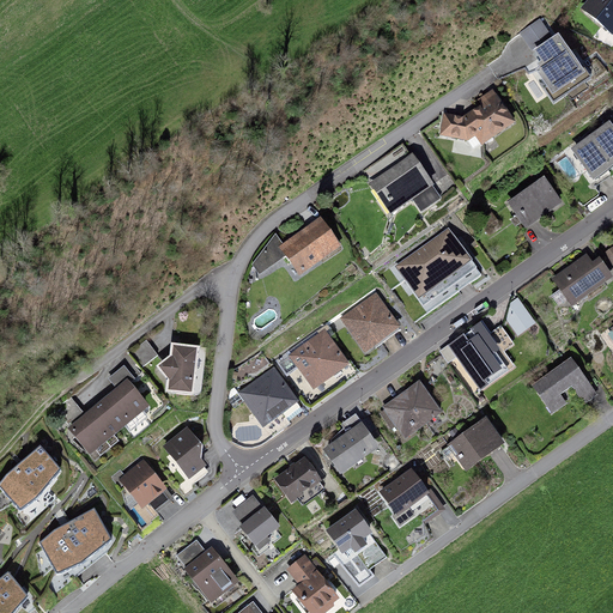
[(612,34),(612,31),(612,0),(588,0),(582,8),(612,34)]
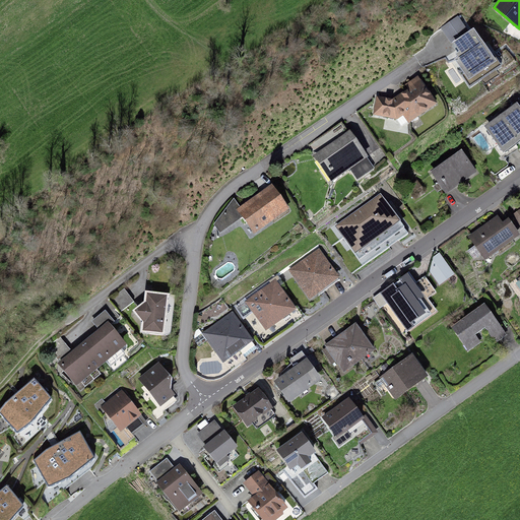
[(441,25),(448,38),(466,27),(459,15),(441,25)]
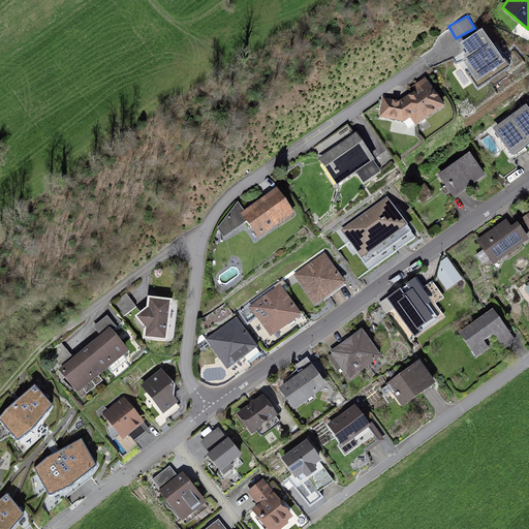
[(505,61),(483,28),(461,42),(466,51),(463,53),(466,57),(463,59),(476,81),(505,61)]
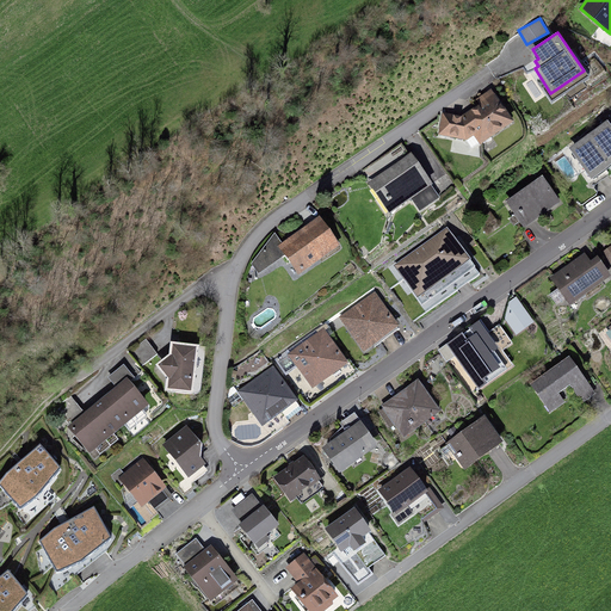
[(499,93),(468,112),(442,112),(440,137),(470,139),(477,149),(518,124),(499,93)]
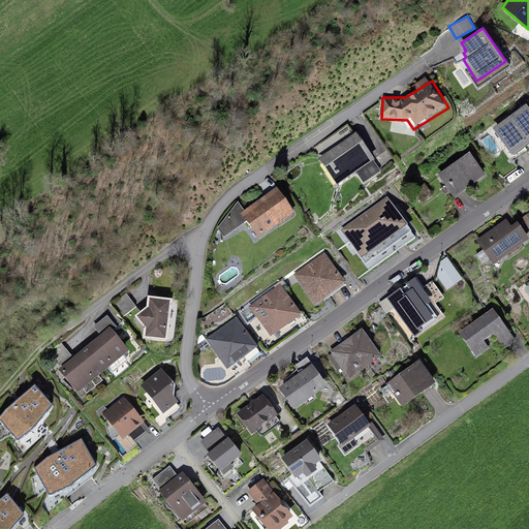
[(511,153),(528,141),(528,106),(527,103),(493,128),(511,153)]
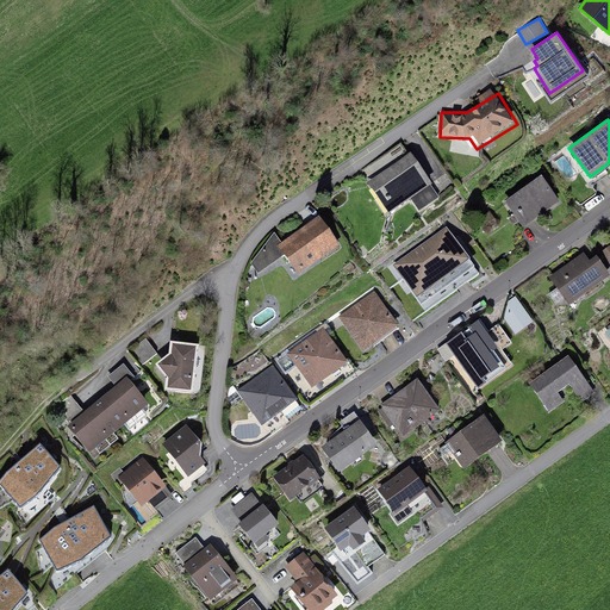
[(410,151),(367,182),(388,213),(410,198),(419,211),(439,197),(430,184),(433,182),(410,151)]
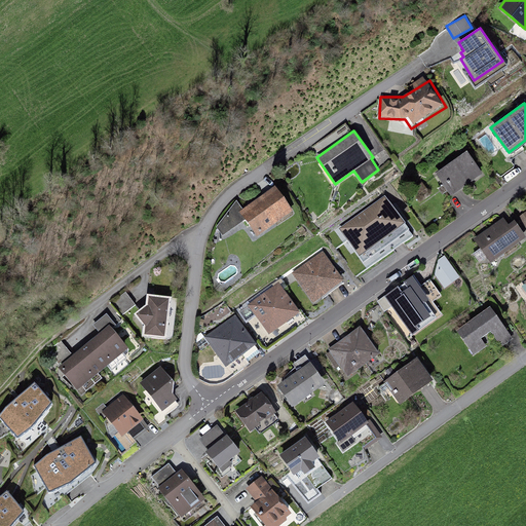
[(452,195),(483,173),(466,151),(437,174),(452,195)]
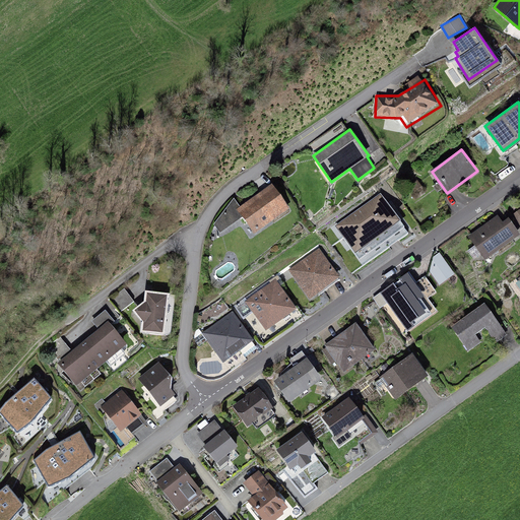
[(214,223),(220,232),(242,214),(256,233),(288,207),(272,187),(240,212),(231,200),(214,223)]
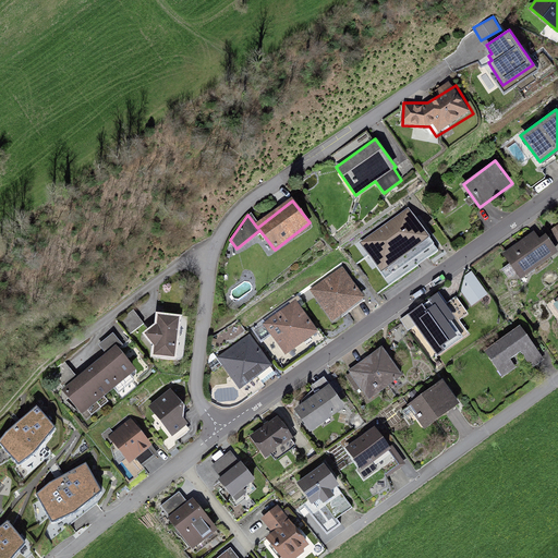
[(409,207),(360,242),(386,278),(434,243),(409,207)]
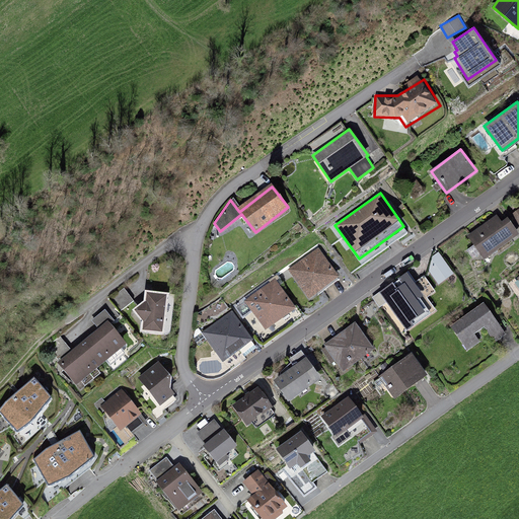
[(485,258),(518,234),(518,231),(508,216),(502,220),(497,214),(467,234),(485,258)]
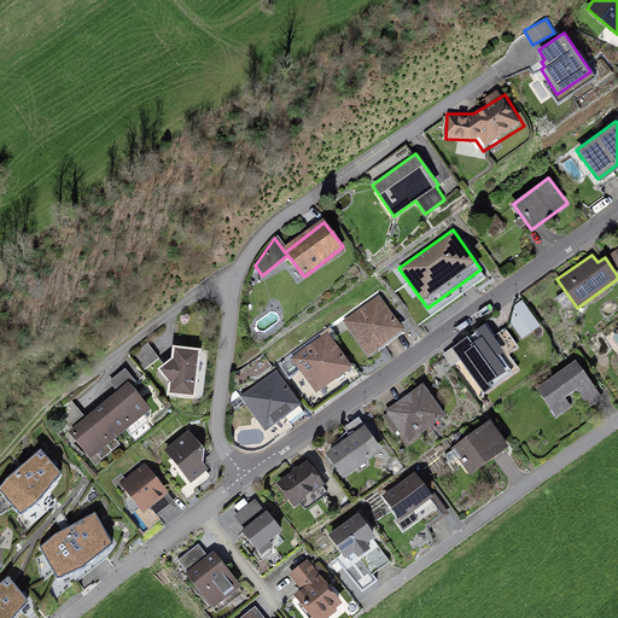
[(404,330),(380,295),(343,320),(366,355),(404,330)]
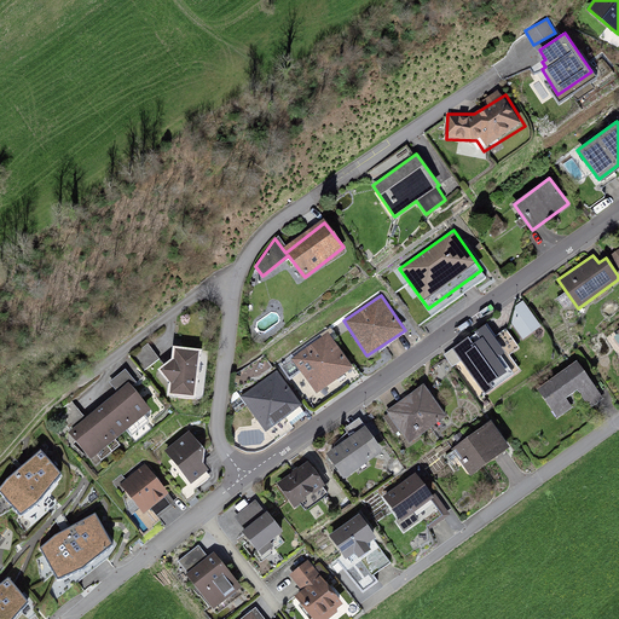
[(508,310),(525,336),(542,325),(525,299),(508,310)]
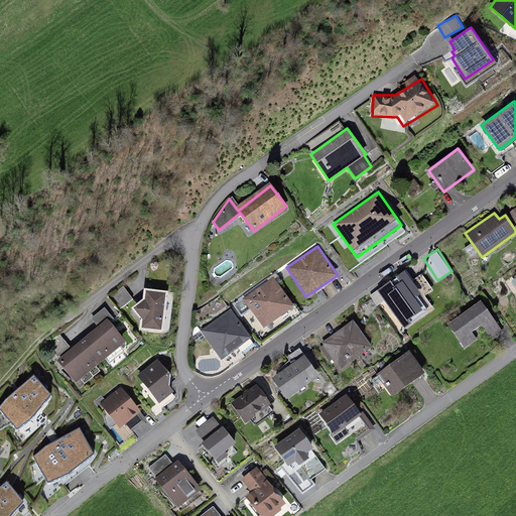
[(294,305),(273,277),(244,298),(264,328),(294,305)]
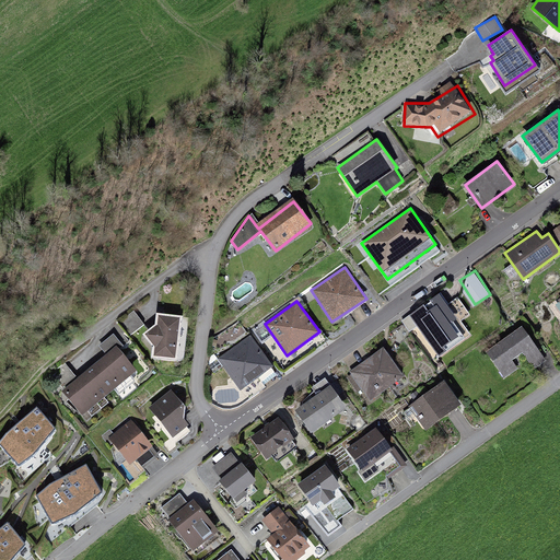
[(440,302),(413,322),(439,356),(465,335),(440,302)]
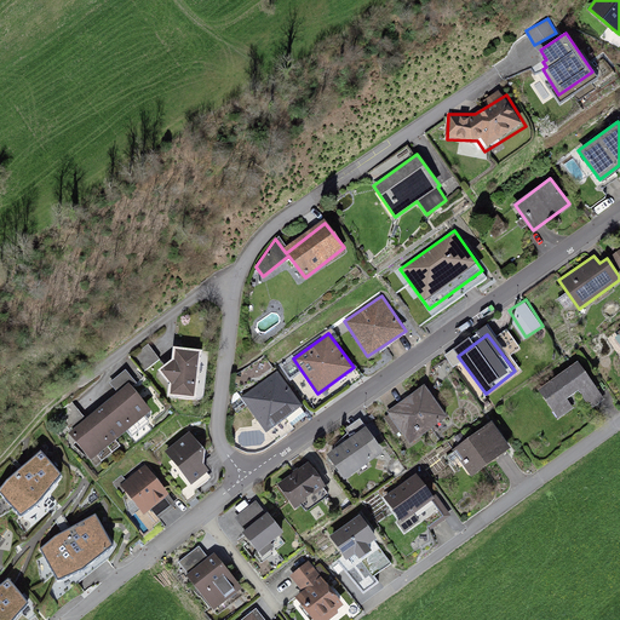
[(144,371),(160,360),(149,344),(133,355),(144,371)]
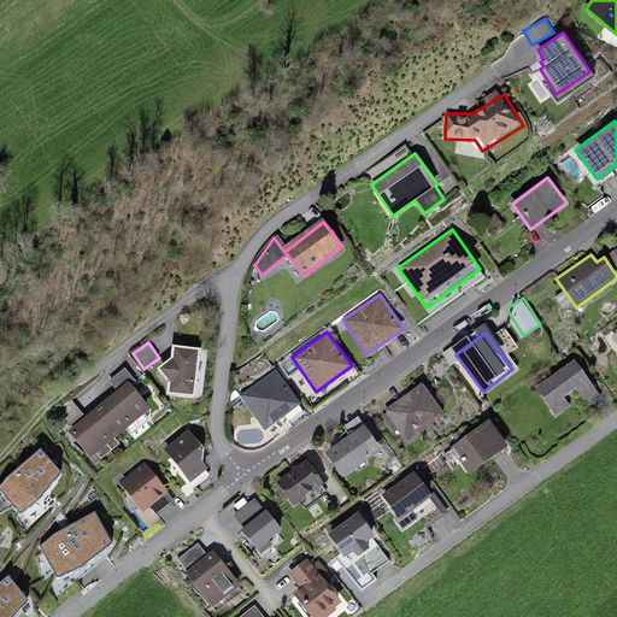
[(195,395),(200,347),(172,345),(171,357),(157,366),(169,378),(168,393),(195,395)]
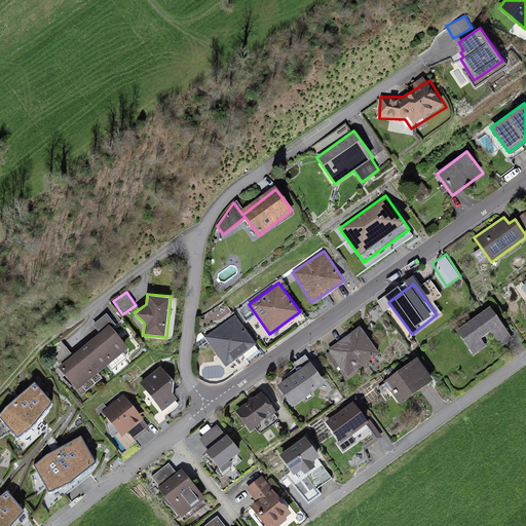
[(500,341),(510,334),(490,306),(456,330),(474,354),(486,346),(481,339),(492,331),(500,341)]
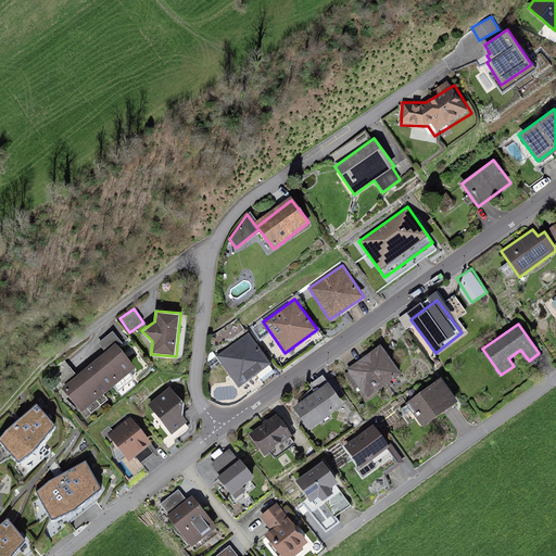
[(124,343),(113,330),(98,342),(105,352),(62,388),(81,412),(137,367),(119,346),(124,343)]
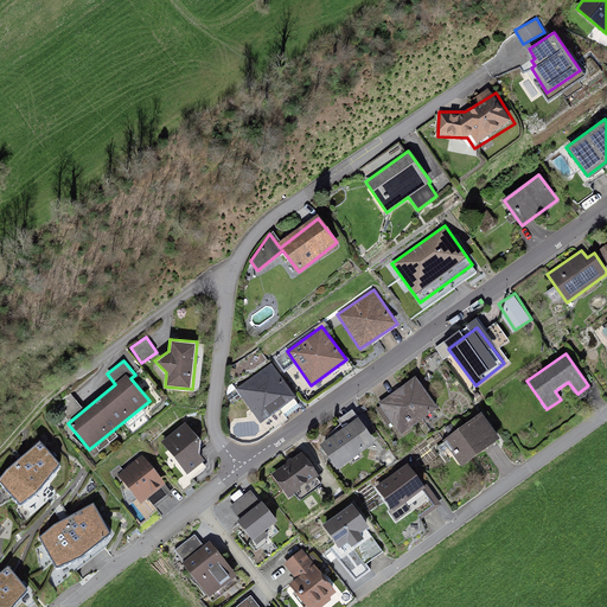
[(296,397),(270,362),(235,388),(260,423),(296,397)]
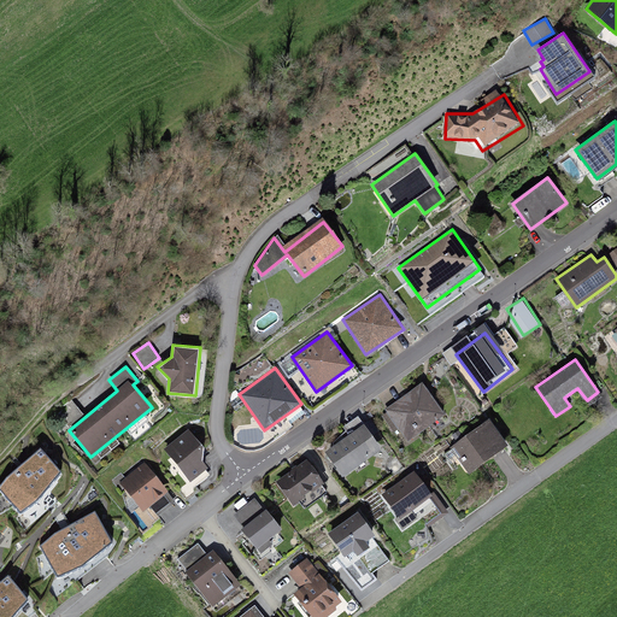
[(409,441),(445,415),(422,383),(386,410),(409,441)]
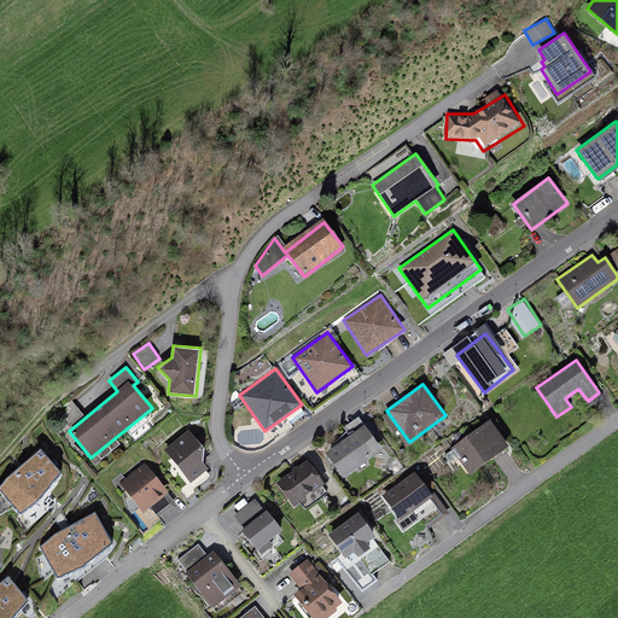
[(85,414),(71,400),(57,413),(69,427),(85,414)]
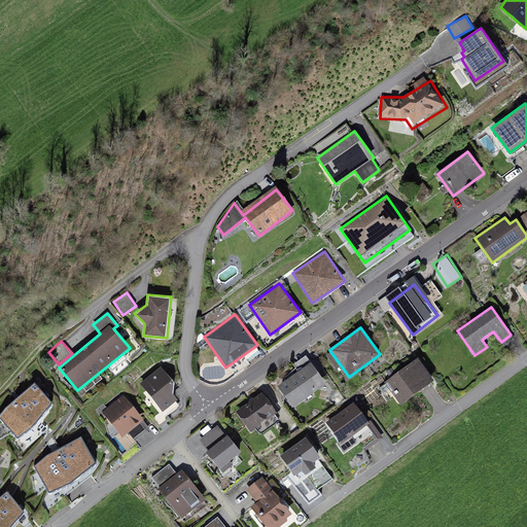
[(433,380),(418,358),(385,382),(400,403),(433,380)]
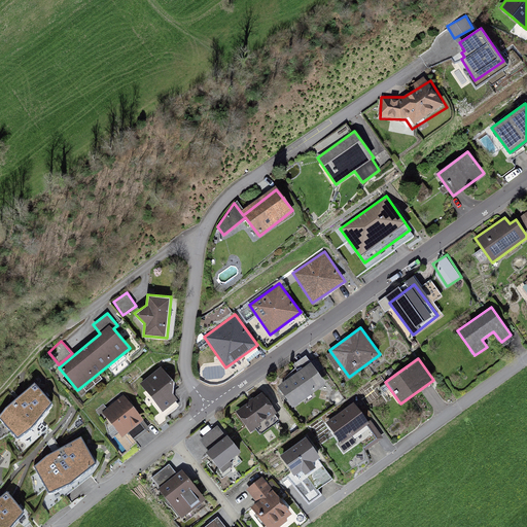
[(293,407),(326,384),(312,362),(279,385),(293,407)]
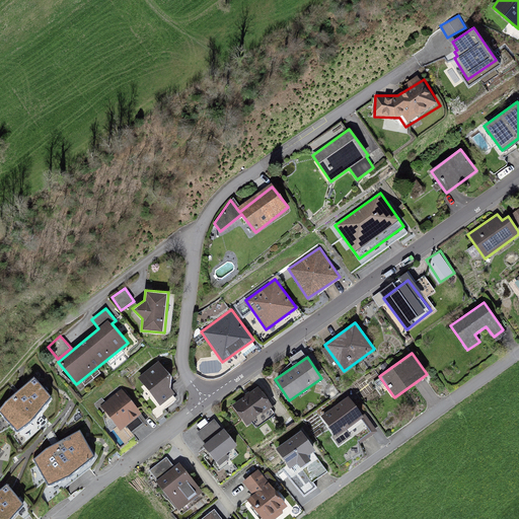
[(159,361),(138,378),(160,404),(174,393),(169,386),(171,375),(159,361)]
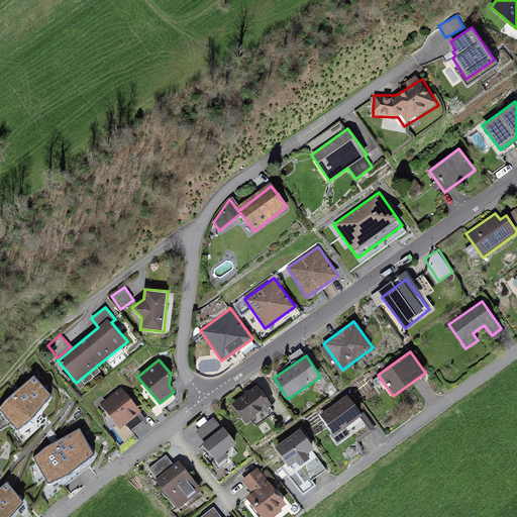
[(33,376),(0,408),(0,412),(17,430),(53,396),(33,376)]
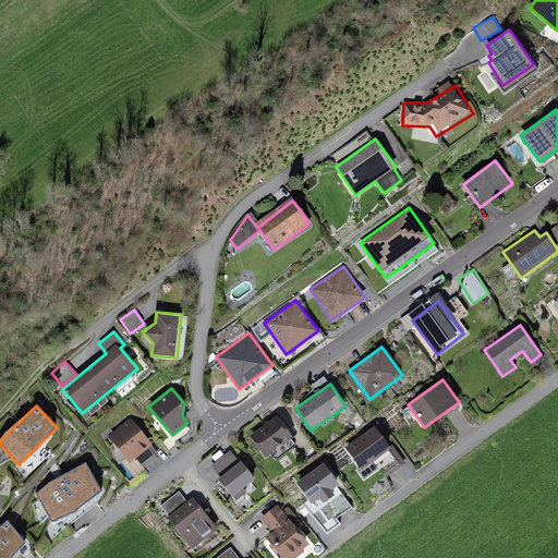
[(265,458),(293,437),(278,415),(250,436),(265,458)]
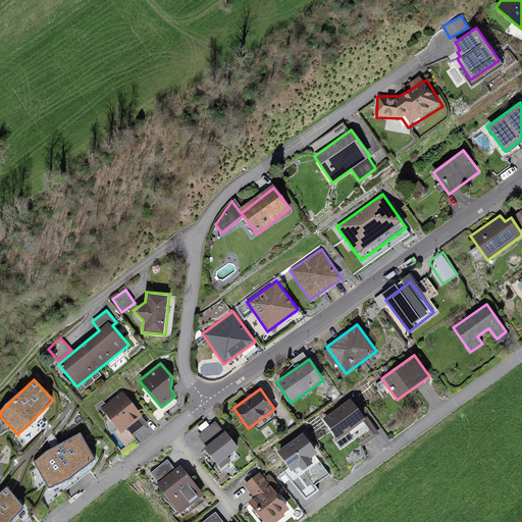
[(122,390),(102,408),(121,431),(142,415),(122,390)]
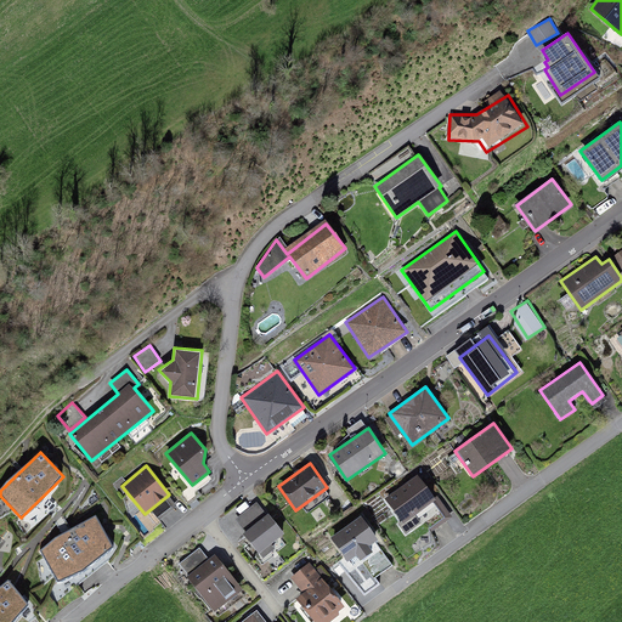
[(416,518),(437,504),(420,478),(386,499),(407,531),(419,524),(416,518)]
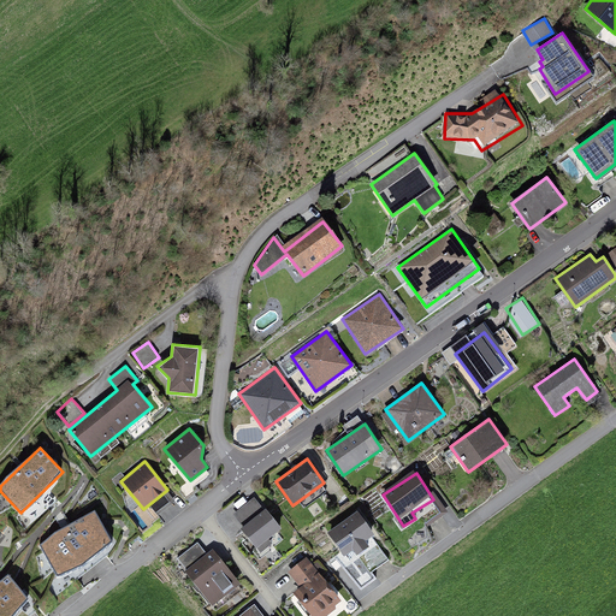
[(282,531),(265,508),(241,527),(258,549),(282,531)]
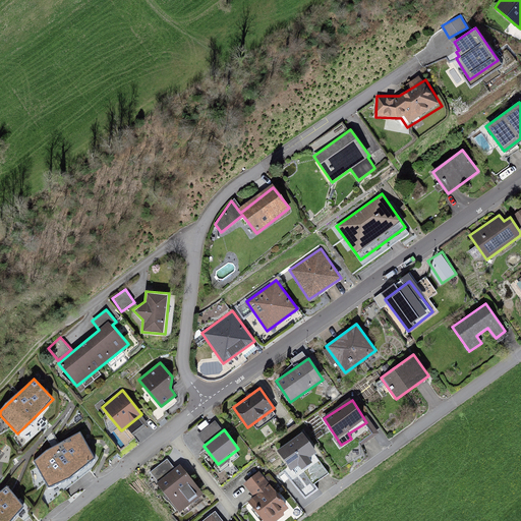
[(292,469),(300,462),(304,468),(314,461),(310,456),(317,451),(303,431),(278,450),(292,469)]
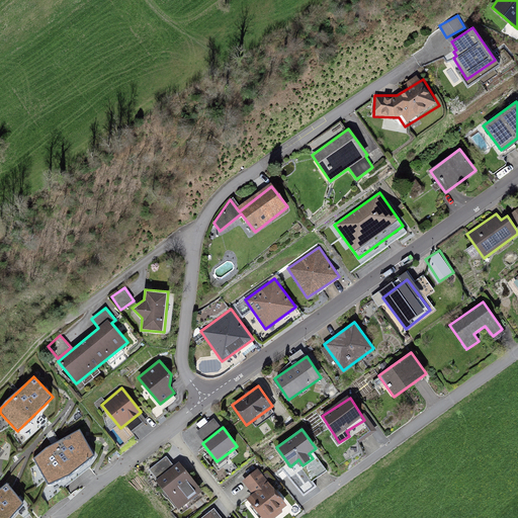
[(80,431),(32,461),(49,486),(95,456),(80,431)]
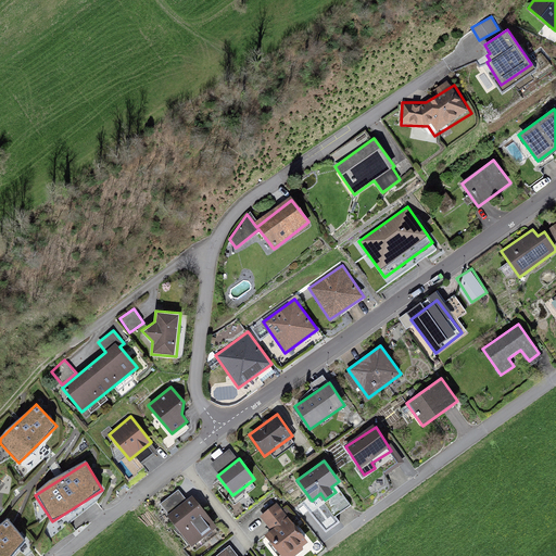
[(192,496),(187,501),(179,490),(161,504),(168,515),(167,516),(191,546),(216,528),(192,496)]
